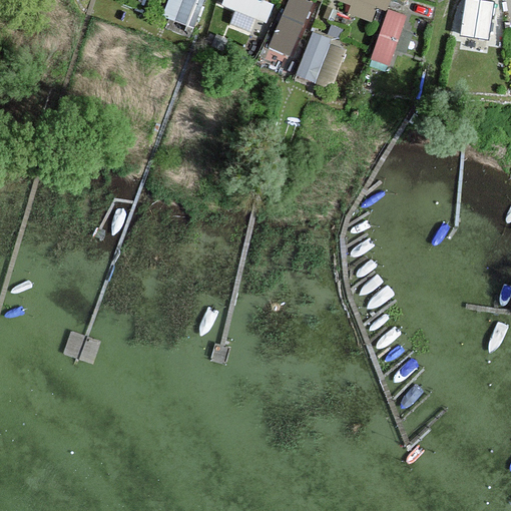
[(167,0),(162,18),(195,27),(203,0),(167,0)]
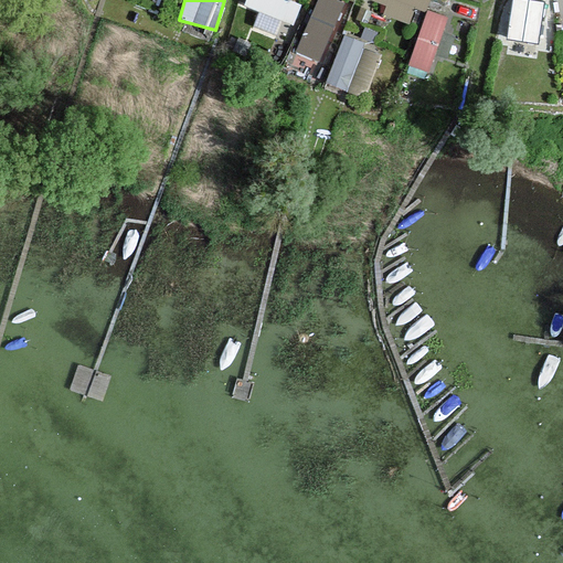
[(293,0),(245,0),(244,4),(261,10),(259,14),(293,28),(301,3),(293,0)]
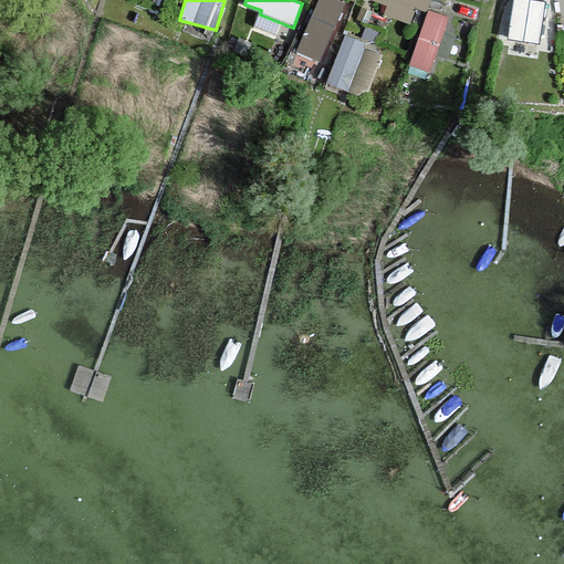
[(322,63),(344,0),(343,0),(315,0),(296,54),(322,63)]
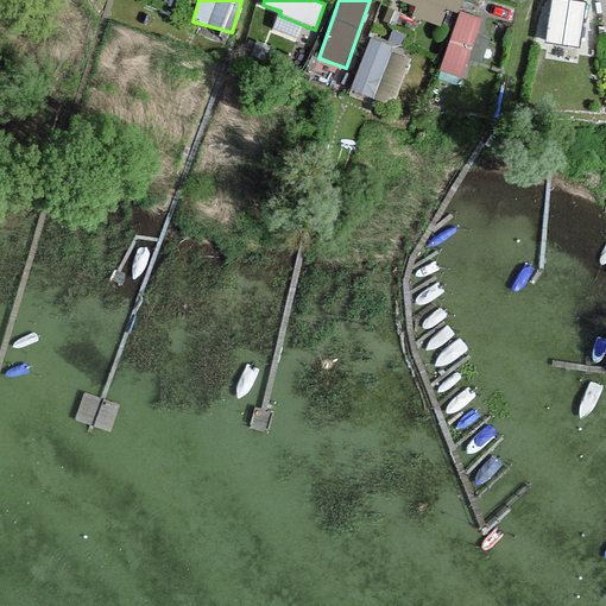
[(402,0),(418,4),(415,19),(442,25),(446,8),(460,12),(462,0),(402,0)]
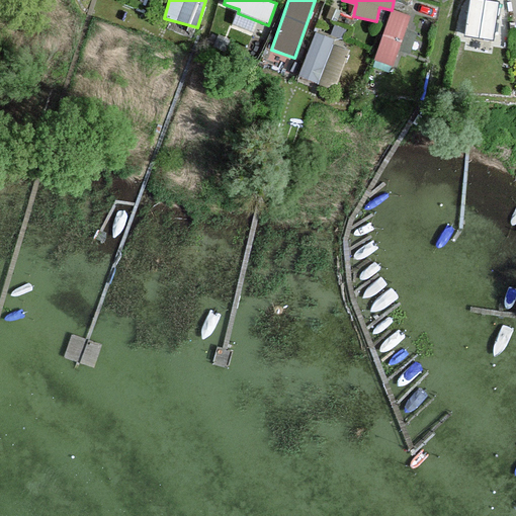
[(492,39),(499,2),(491,0),(470,0),(464,33),(492,39)]
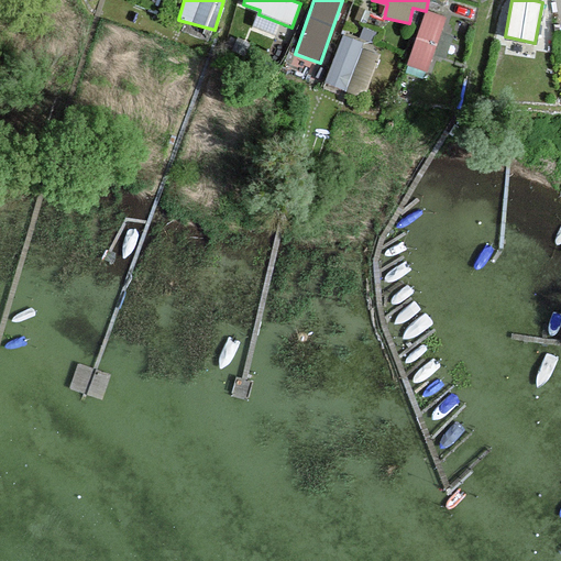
[(430,73),(447,15),(424,9),(407,66),(430,73)]
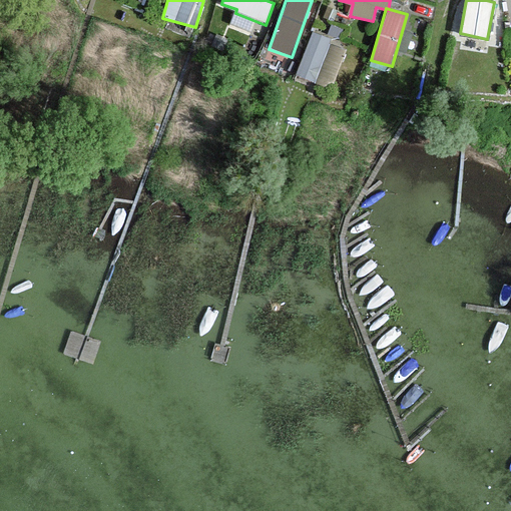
[(314,83),(332,38),(313,31),(295,76),(314,83)]
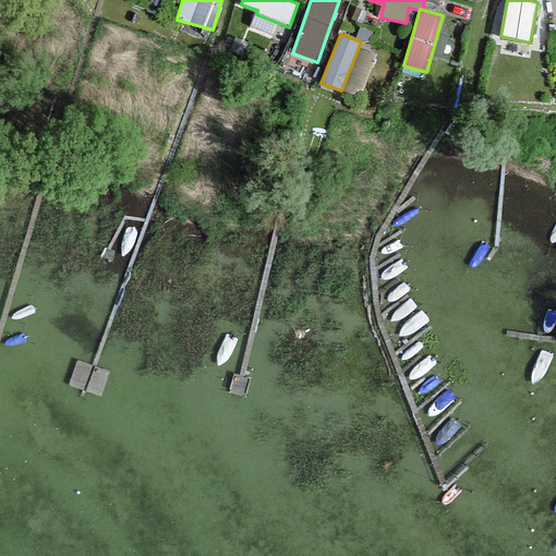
[(363,94),(376,53),(359,48),(346,88),(363,94)]
